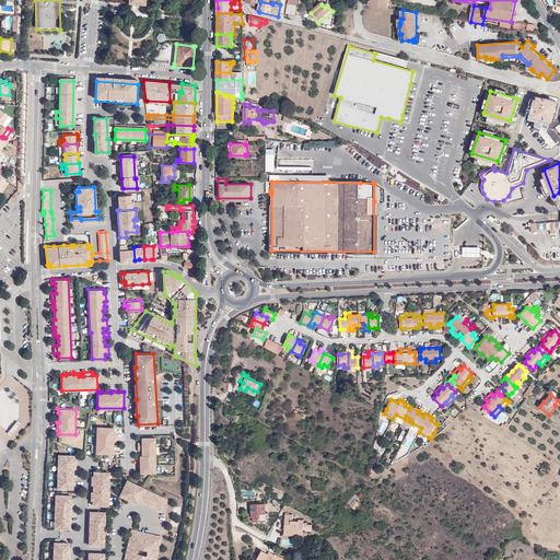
[(295,410),(292,416),(301,420),(303,413),(301,413),(301,415),(296,412),(298,410),(295,410)]
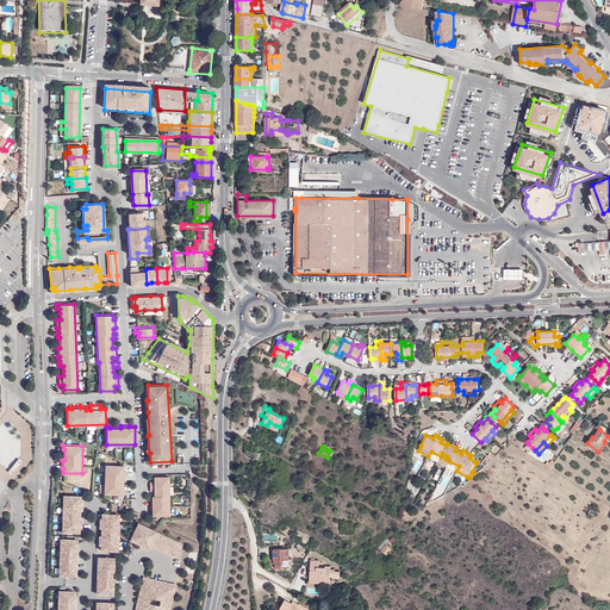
[(431,452),(428,456),(456,471),(459,466),(449,461),(446,459),(447,456),(442,453),(441,456),(431,452)]
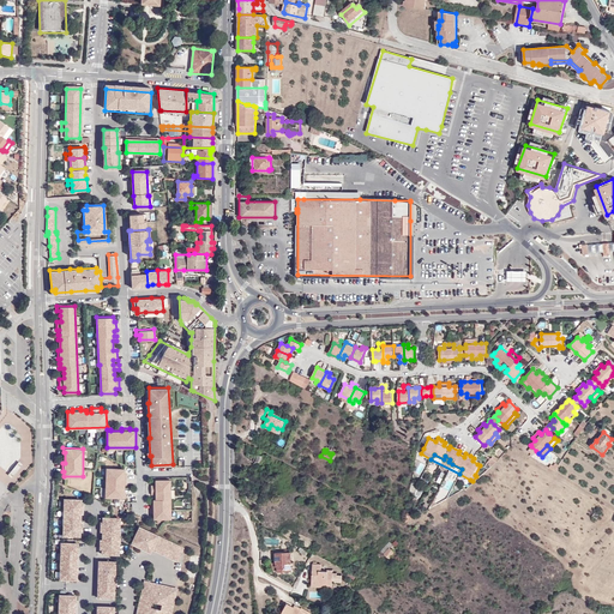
[(125,468),(107,468),(106,497),(126,497),(126,493),(124,493),(124,482),(126,482),(126,474),(125,474),(125,468)]
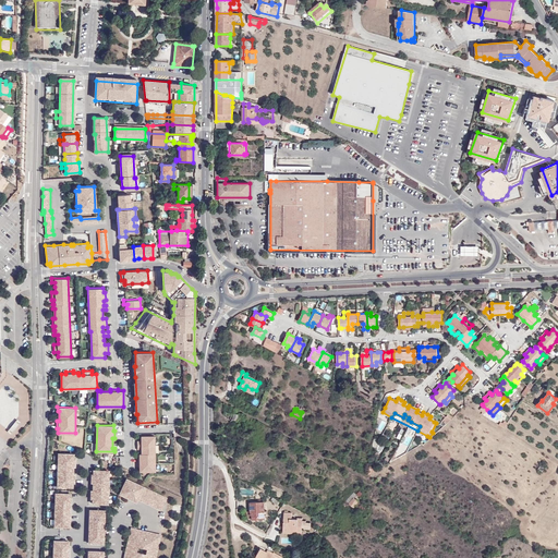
[(155,473),(155,437),(142,438),(142,441),(137,441),(137,450),(142,450),(142,456),(140,456),(140,460),(137,460),(137,469),(140,469),(140,473),(155,473)]
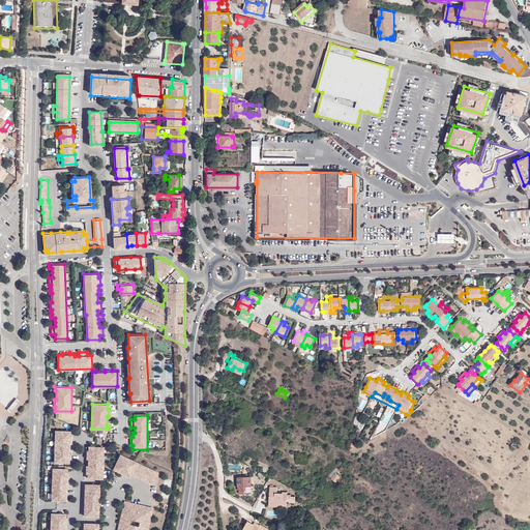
[(68,462),(69,431),(55,431),(54,461),(68,462)]
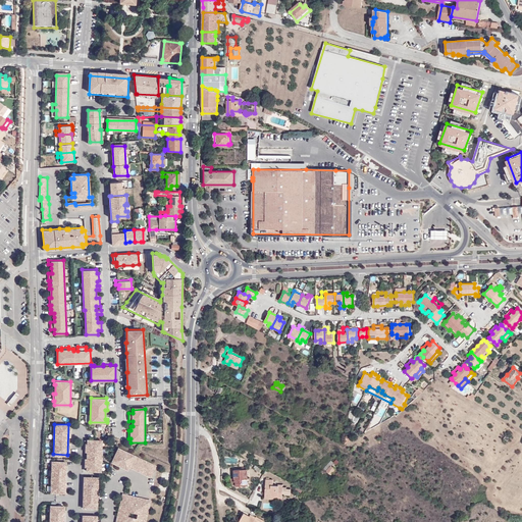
[(100,471),(101,440),(87,439),(87,470),(100,471)]
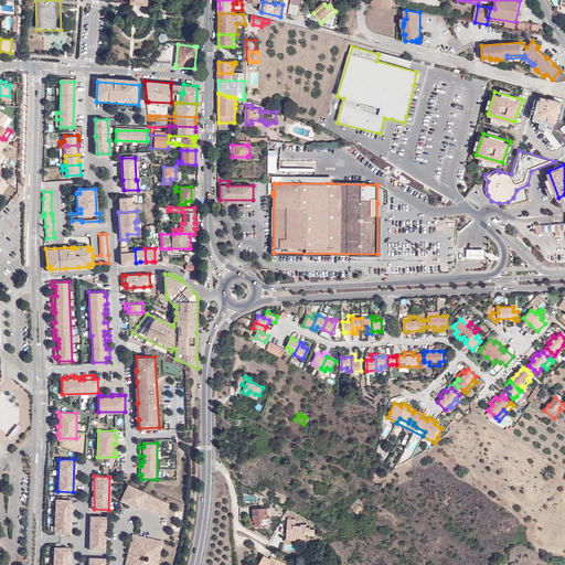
[(163,518),(169,505),(128,484),(120,501),(139,510),(140,507),(163,518)]
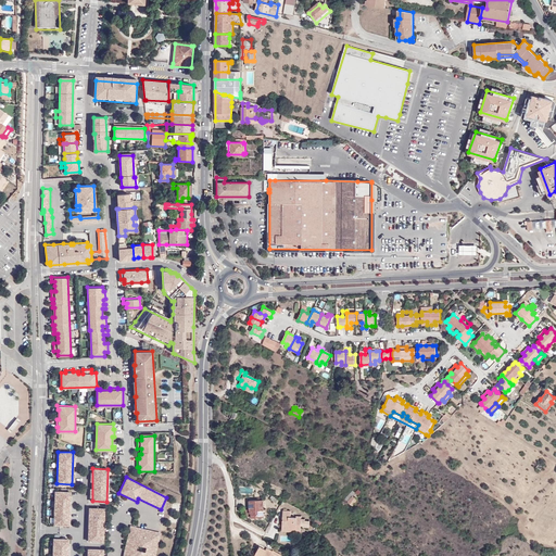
[(356,498),(358,495),(353,490),(345,498),(348,502),(353,506),(357,500),(356,498)]
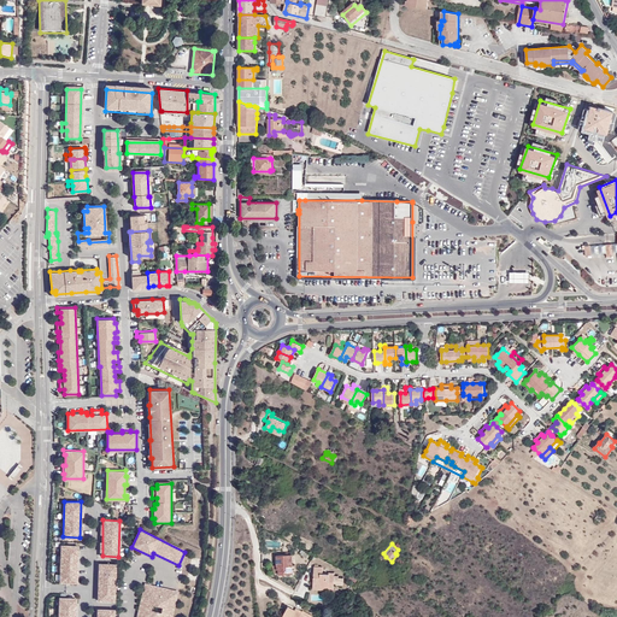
[(77,581),(77,546),(62,545),(60,580),(77,581)]
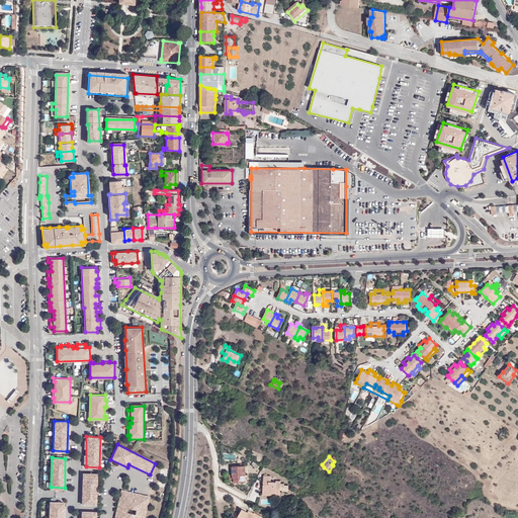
[(235,476),(235,482),(238,482),(246,482),(246,475),(246,465),(243,465),(243,464),(240,464),(240,465),(233,466),(233,476),(235,476)]
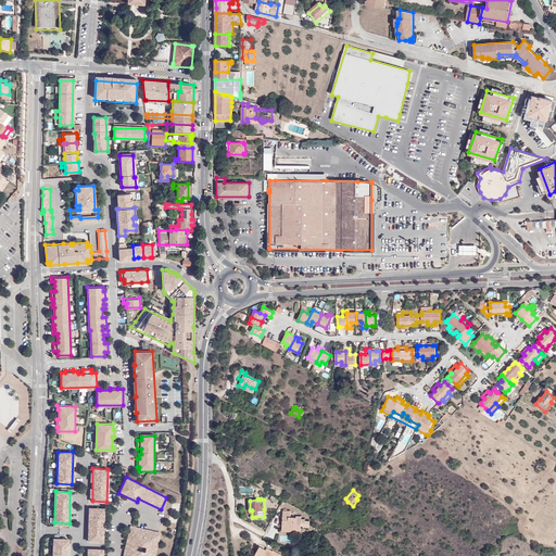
[(103,541),(104,508),(89,508),(87,540),(103,541)]
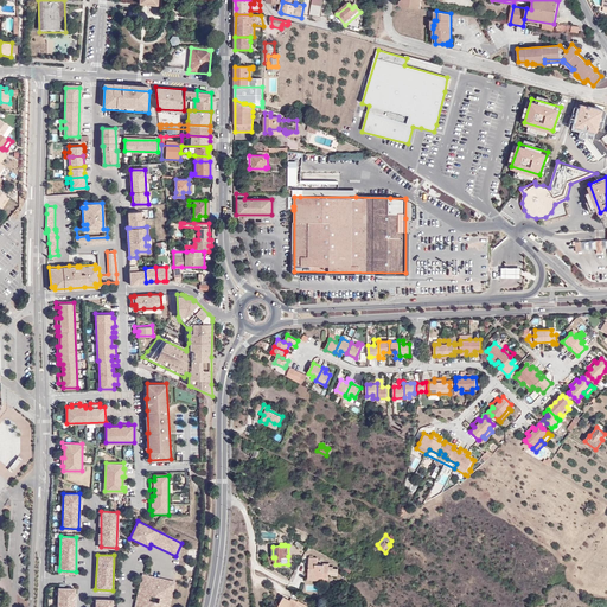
[(288,556),(288,564),(279,564),(279,567),(292,567),(291,555),(288,556)]
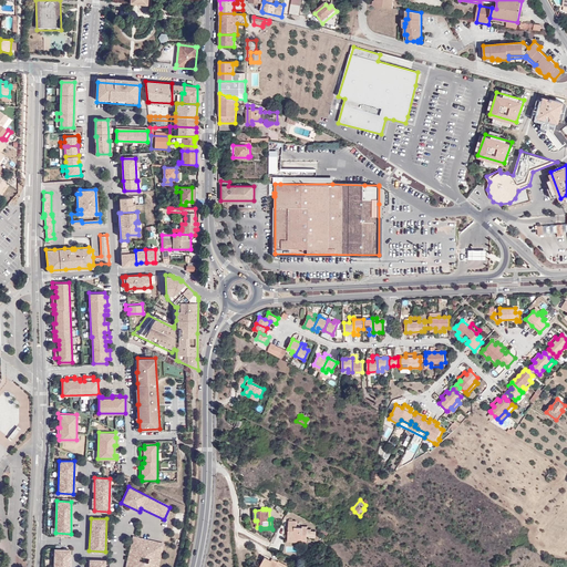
[(297,521),(289,521),(288,531),(291,532),(291,538),(301,539),(301,543),(307,543),(307,536),(309,536),(309,537),(316,537),(316,532),(311,531),(311,529),(308,529),(308,526),(302,526),(302,527),(297,527),(297,521)]
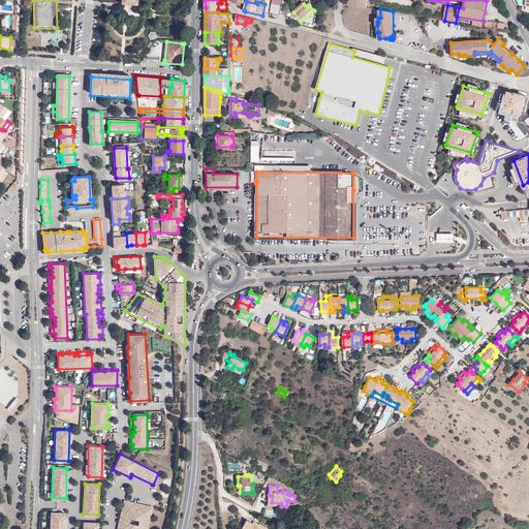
[(269,495),(269,505),(281,506),(281,503),(272,502),(272,496),(269,495)]
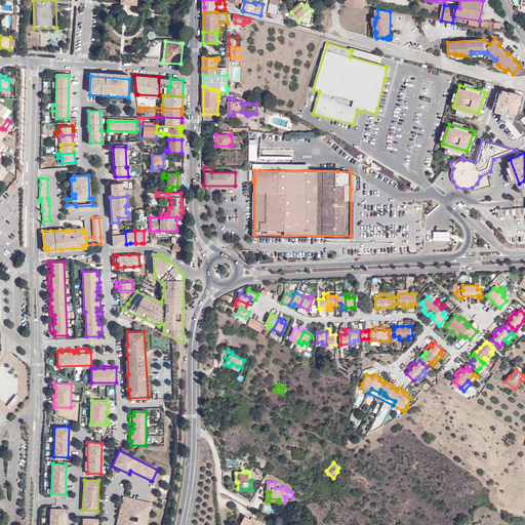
[(147,524),(152,502),(123,497),(117,524),(147,524)]
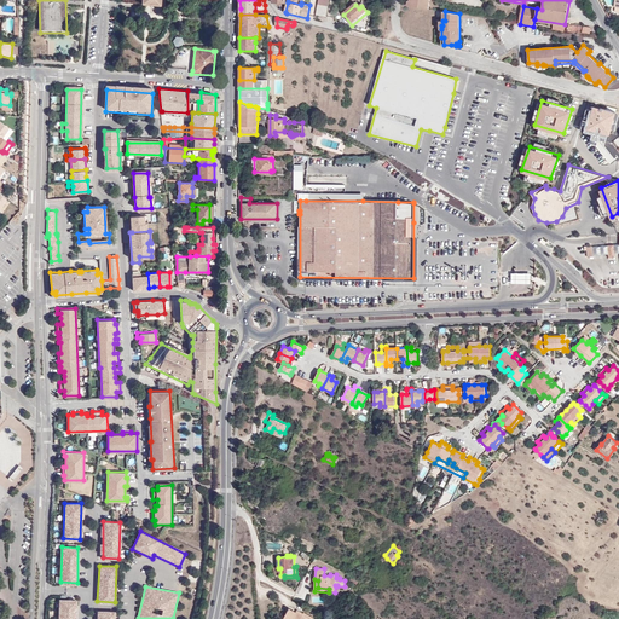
[(75,618),(76,600),(59,600),(59,618),(75,618)]
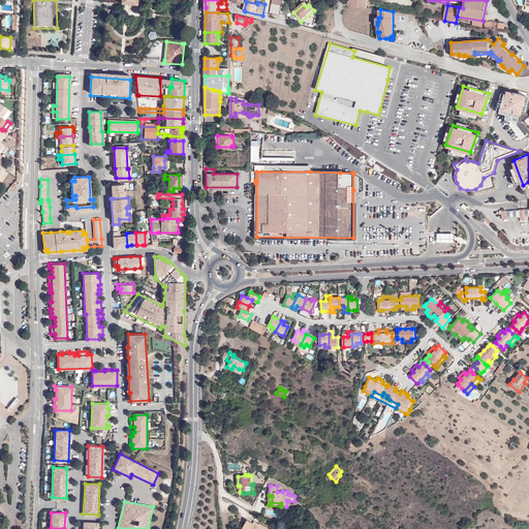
[(253,523),(247,520),(242,528),(267,528),(268,528),(259,524),(258,526),(253,523)]
